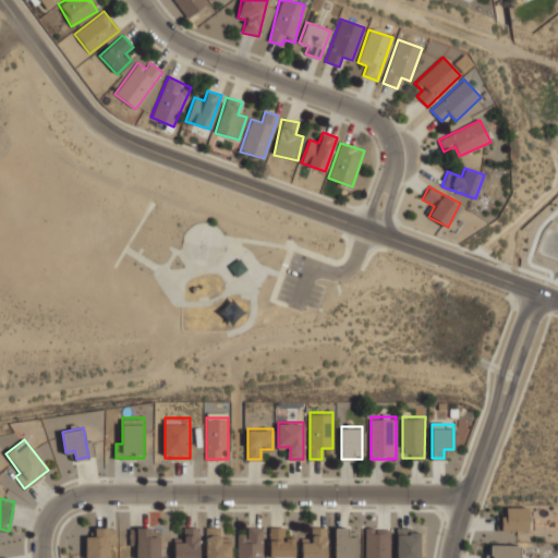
[(533,506),(502,506),(502,529),(533,529),(533,506)]
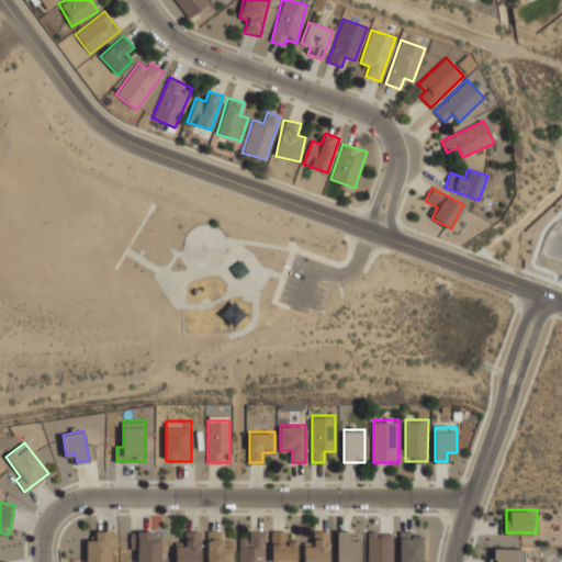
[(176,561),(201,561),(201,529),(188,529),(188,541),(176,541),(176,561)]
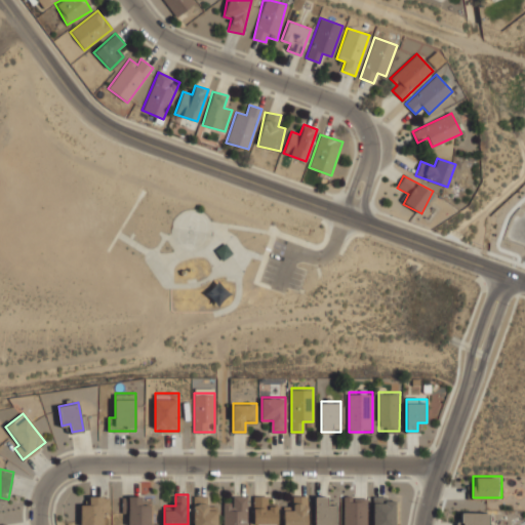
[(279,524),(279,505),(269,505),(269,494),(253,494),(253,524),(279,524)]
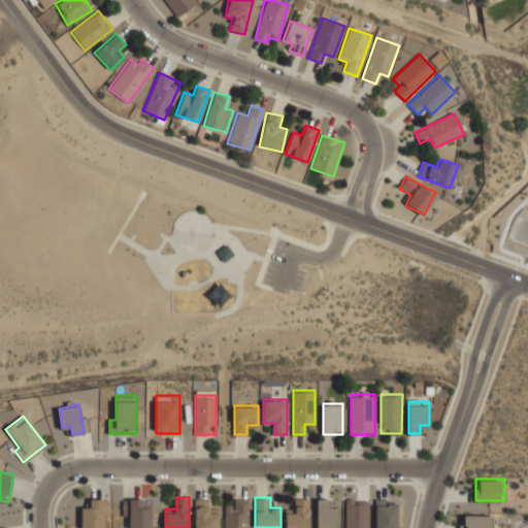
[(287,508),(287,527),(310,527),(310,497),(298,497),(298,508),(287,508)]
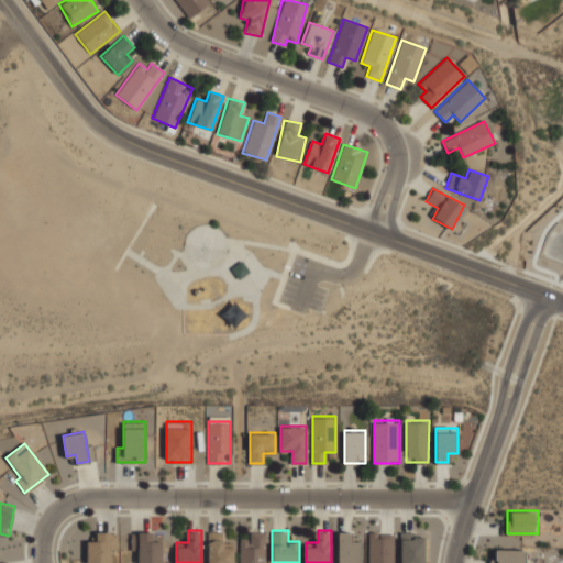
[(87,562),(118,562),(118,531),(97,531),(97,541),(87,541),(87,562)]
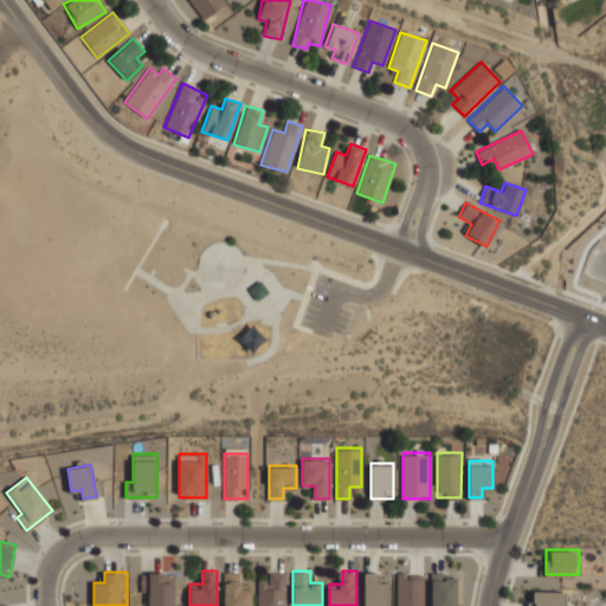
[(149,605),(174,605),(174,580),(163,580),(163,572),(149,572),(149,605)]
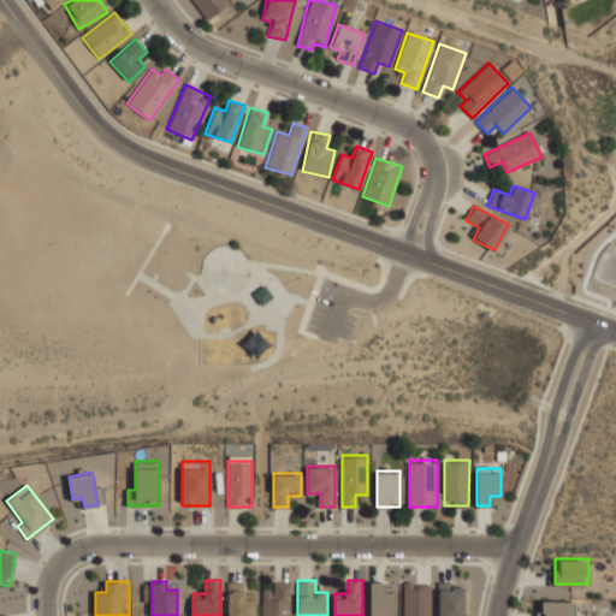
[(227,615),(256,615),(256,592),(244,592),(244,581),(227,581),(227,615)]
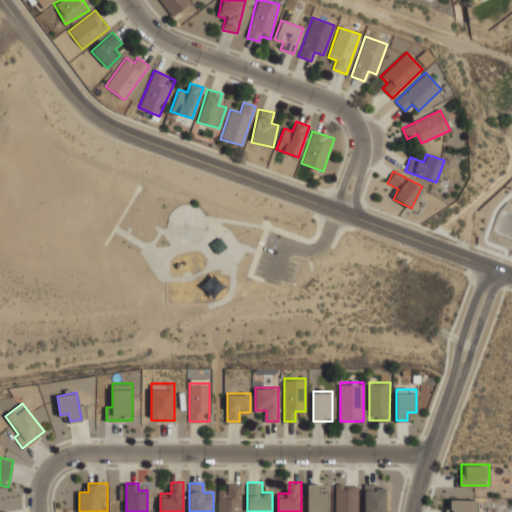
[(242,511),(242,483),(219,483),(219,511),(242,511)]
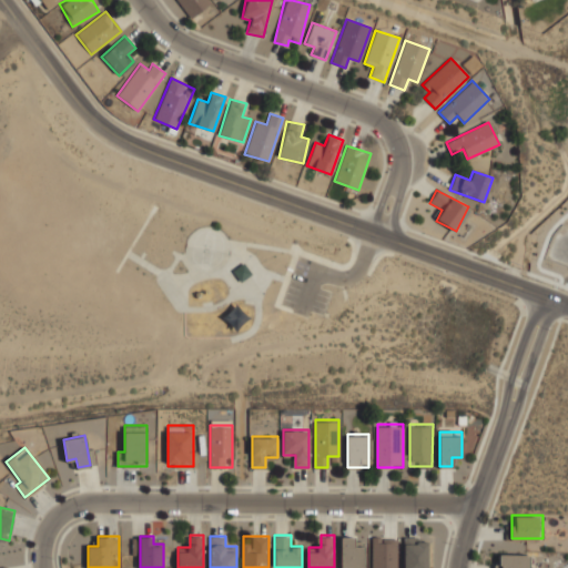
[(353,546),(353,536),(341,536),(341,567),(364,567),(364,546),(353,546)]
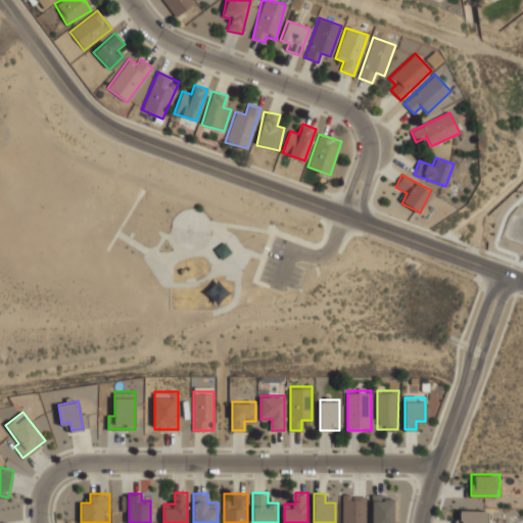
[(343,522),(366,522),(367,493),(343,493),(343,522)]
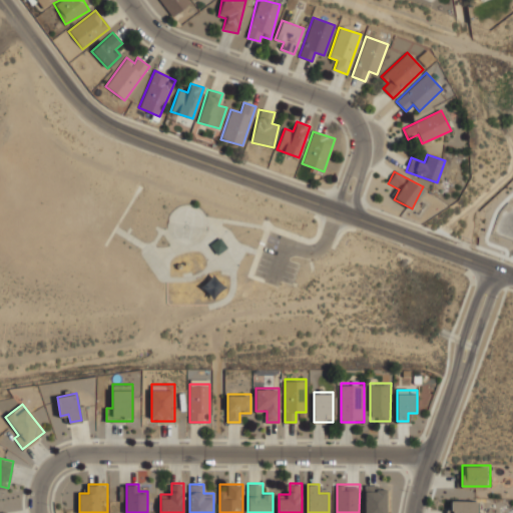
[(366,512),(388,512),(388,485),(366,485),(366,512)]
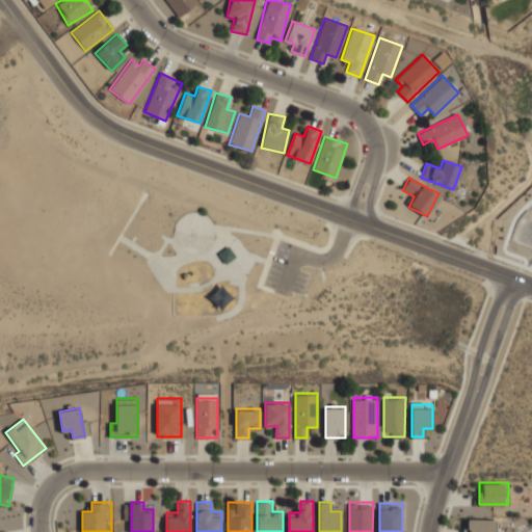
[(468,531),(497,531),(497,517),(468,517),(468,531)]
